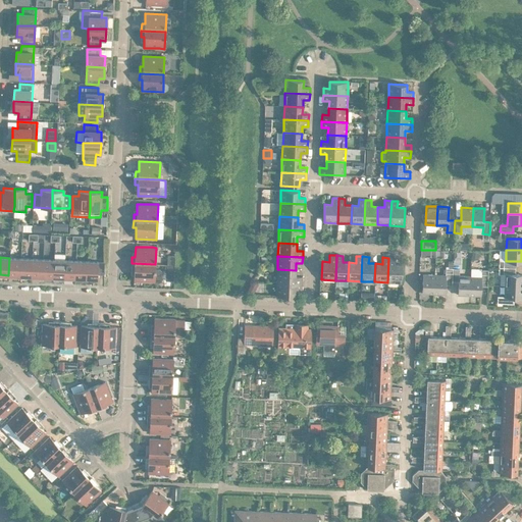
[(8,275),(19,276),(20,258),(9,258),(8,275)]
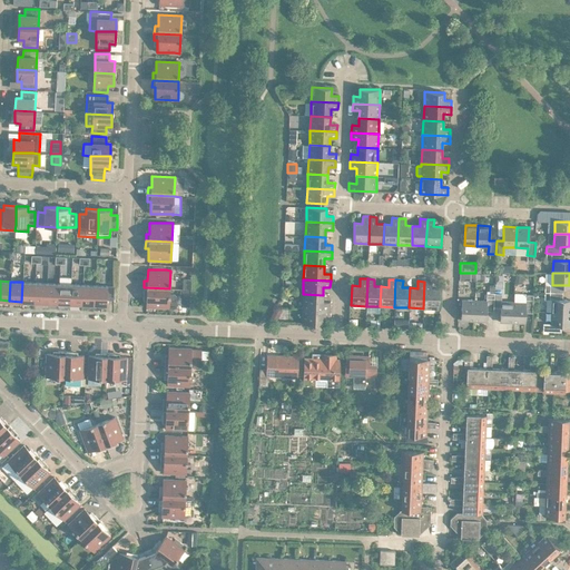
[(21,302),(33,302),(35,283),(22,282),(21,302)]
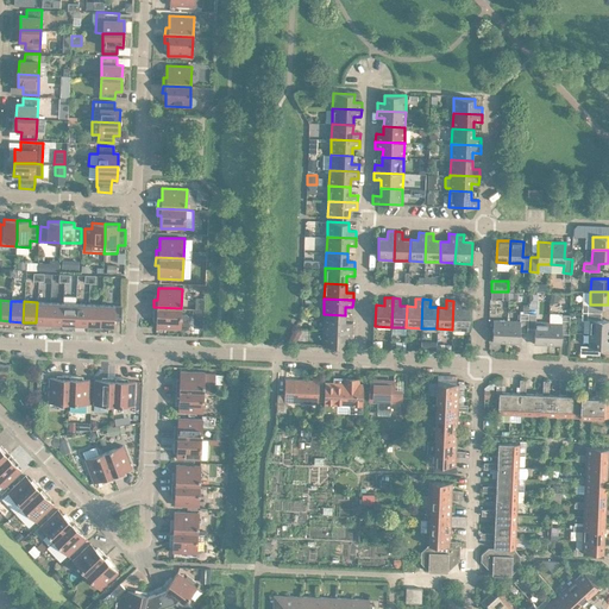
[(453,301),(452,330),(468,330),(469,308),(460,308),(460,301),(453,301)]
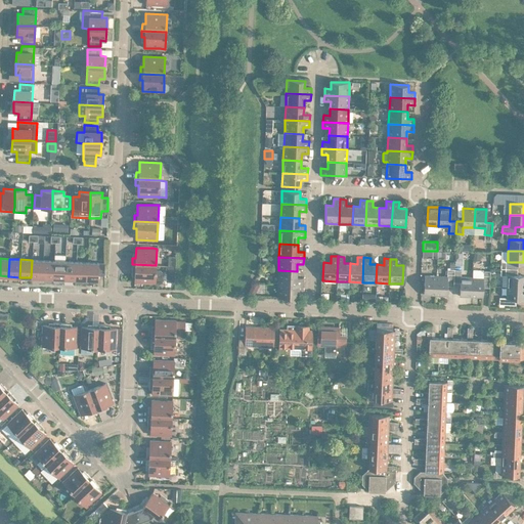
[(31,277),(42,278),(43,260),(32,260),(31,277)]
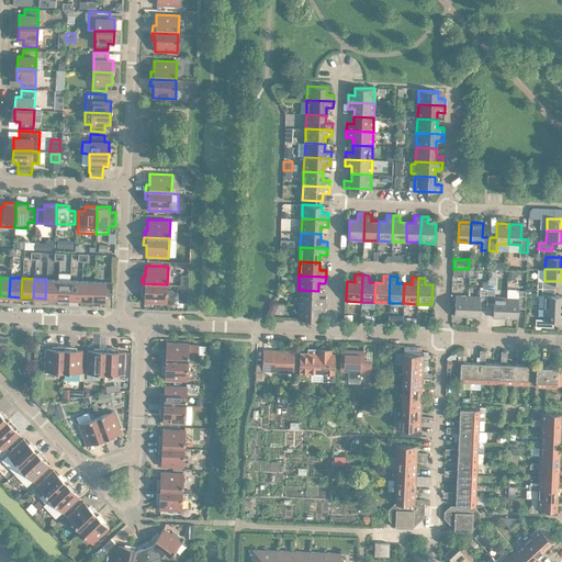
[(45,299),(57,299),(58,280),(46,279),(45,299)]
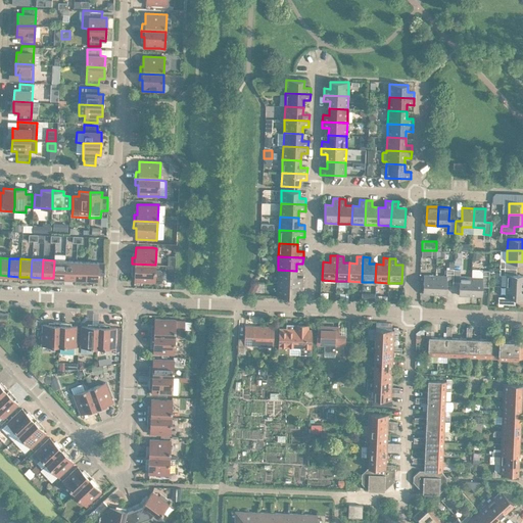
[(53,278),(64,279),(64,260),(54,260),(53,278)]
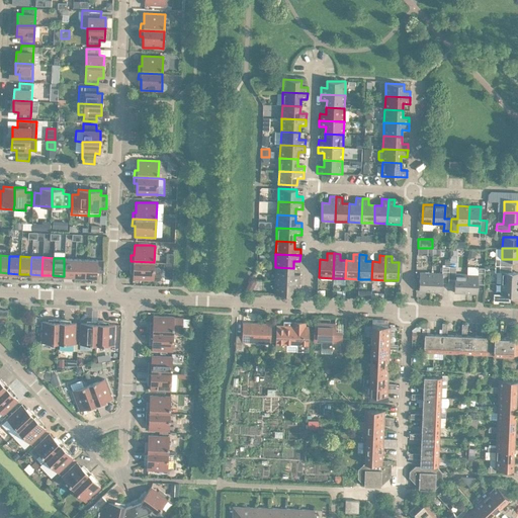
[(64,276),(74,276),(75,259),(64,258),(64,276)]
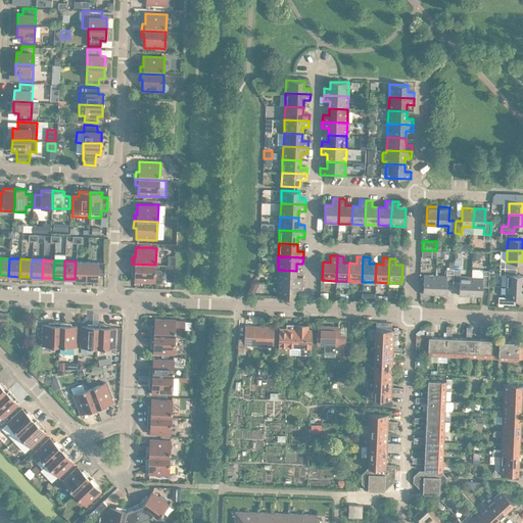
[(75,279),(86,280),(87,262),(76,262),(75,279)]
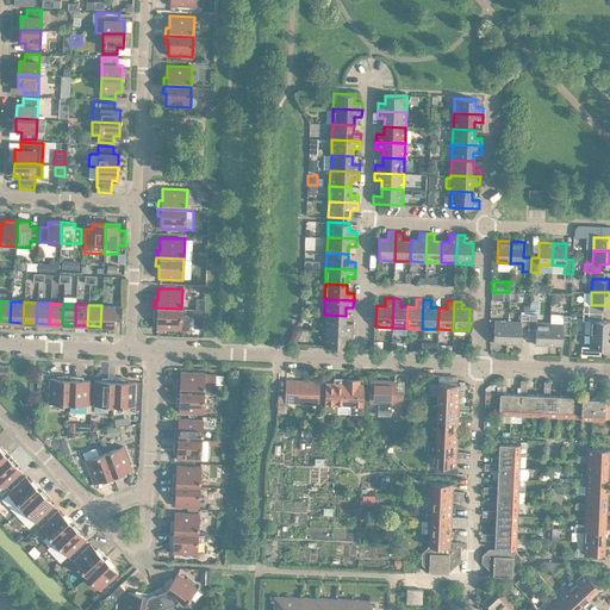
[(101,305),(100,327),(113,327),(114,321),(122,322),(122,306),(101,305)]
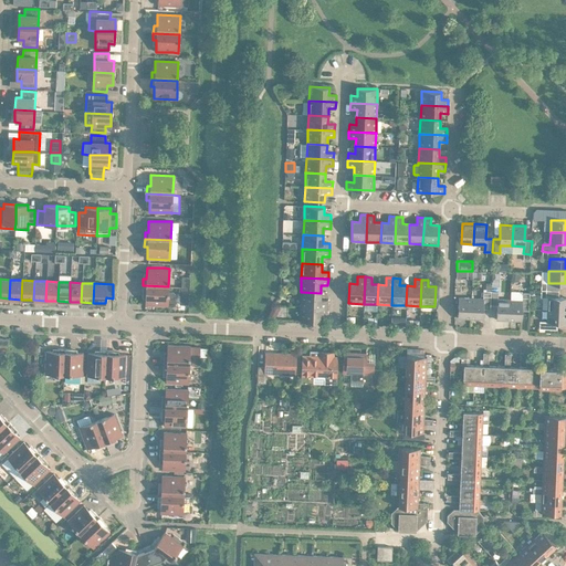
[(168,286),(143,285),(143,293),(146,293),(145,305),(168,305),(173,305),(175,304),(175,294),(174,293),(168,293),(168,286)]
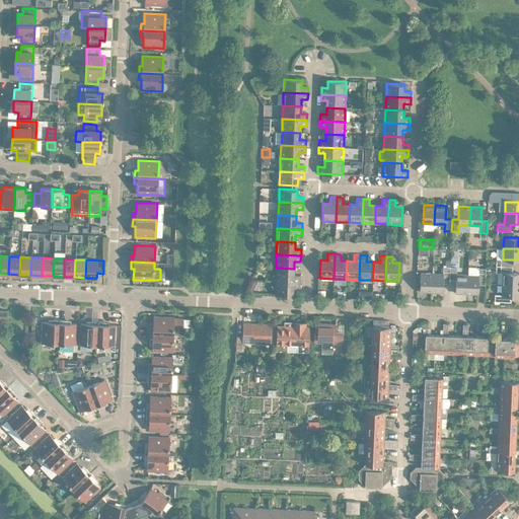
[(164,265),(163,270),(164,271),(164,279),(172,280),(173,265),(166,265),(164,265)]
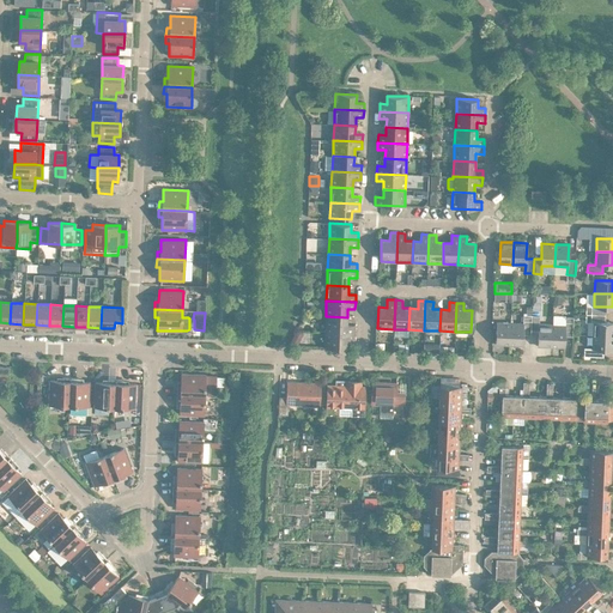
[(326,316),(325,332),(354,333),(354,326),(347,325),(347,317),(326,316)]
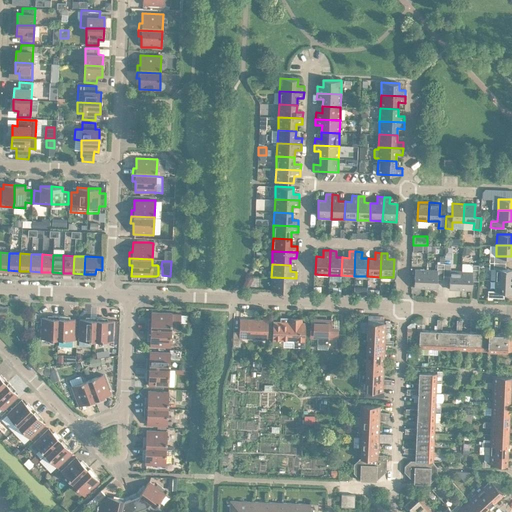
[(449,289),(460,290),(461,271),(450,271),(450,264),(444,264),(443,268),(443,276),(449,276),(449,289)]
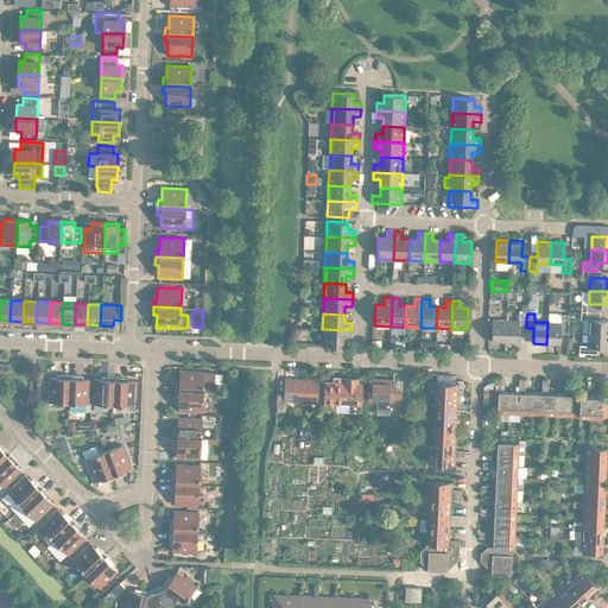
[(548,322),(546,344),(559,344),(561,330),(568,331),(568,315),(561,315),(561,322),(548,322)]
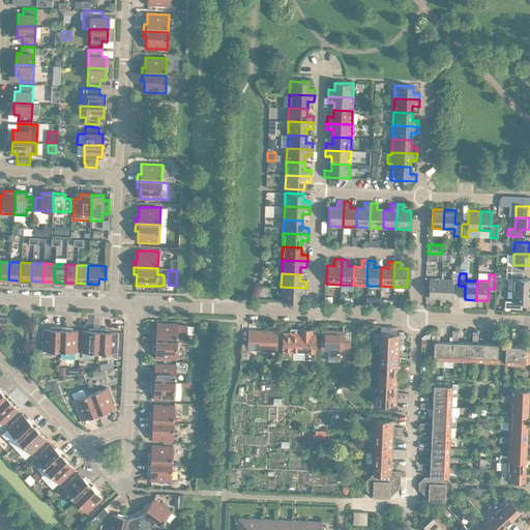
[(429,298),(440,298),(441,278),(430,278),(429,298)]
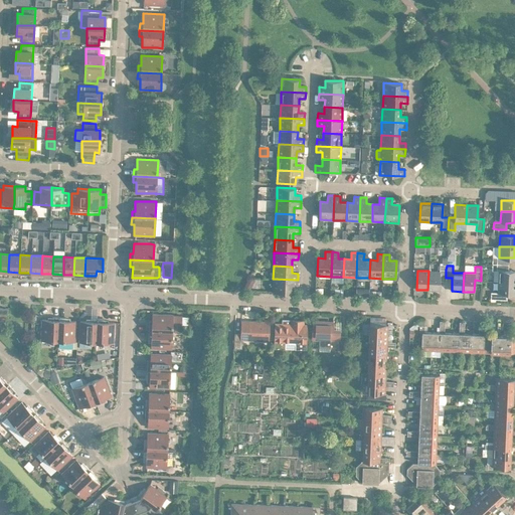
[(428,271),(427,290),(439,291),(440,272),(428,271)]
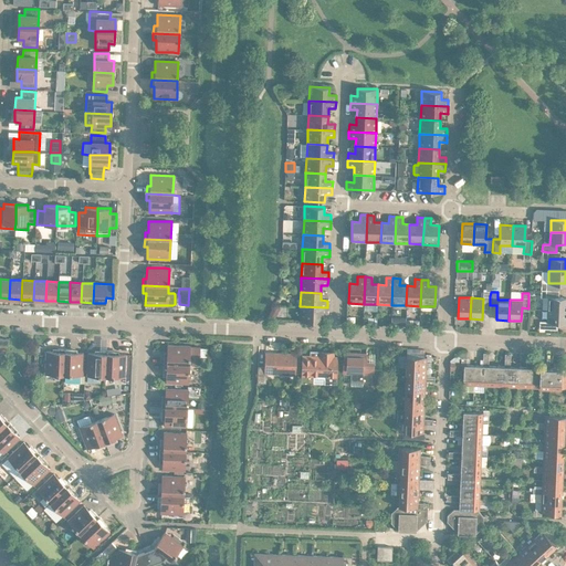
[(565,297),(547,297),(547,310),(565,310),(565,297)]
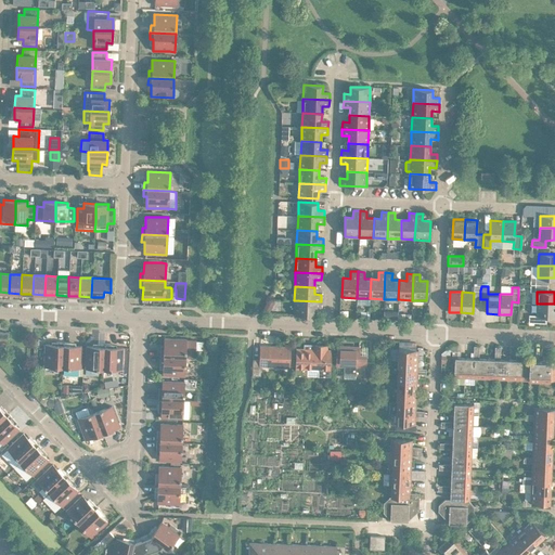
[(321,301),(294,300),(294,314),(313,315),(313,308),(320,308),(321,301)]
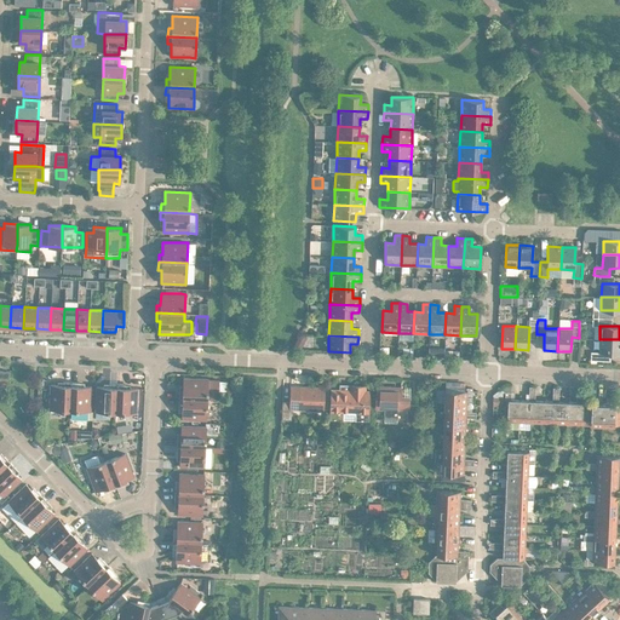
[(619,339),(600,339),(598,352),(619,352),(619,339)]
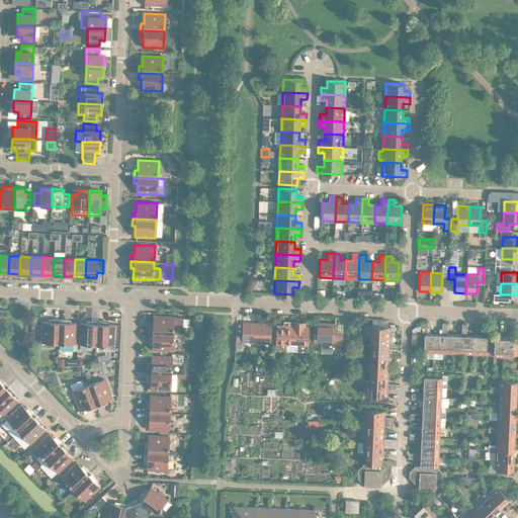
[(150,326),(149,333),(173,334),(173,333),(179,333),(179,326),(181,326),(182,318),(174,317),(153,316),(153,326),(150,326)]
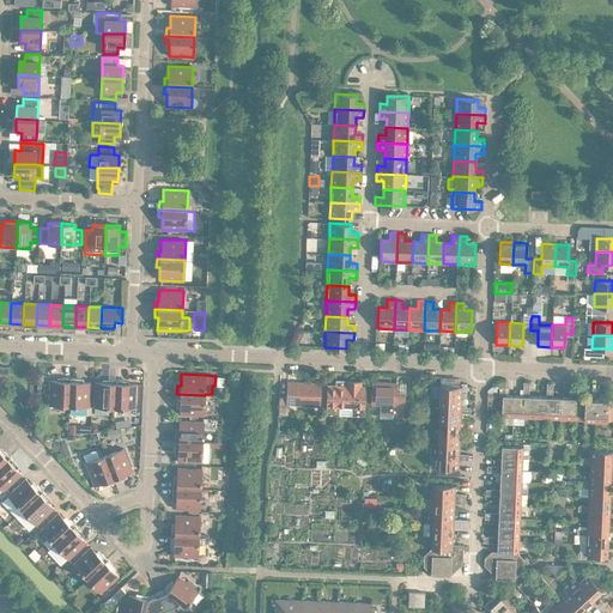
[(48,405),(68,406),(70,377),(62,377),(62,381),(49,381),(48,405)]
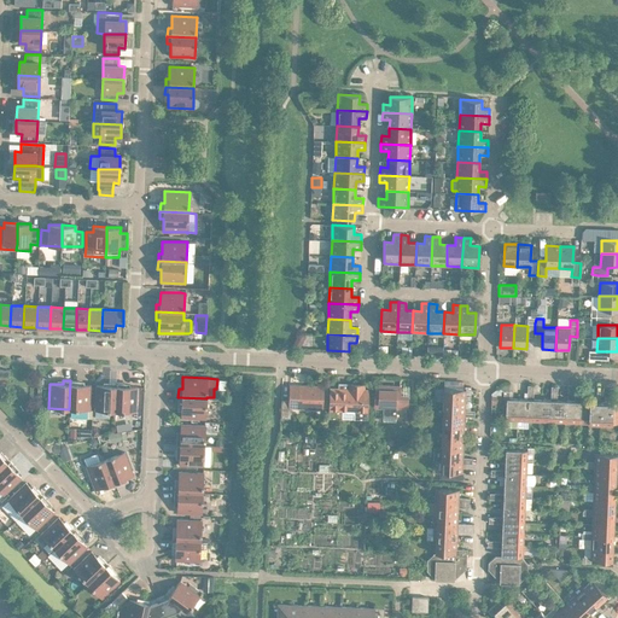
[(70,380),(69,409),(89,410),(91,385),(79,385),(79,382),(70,380)]
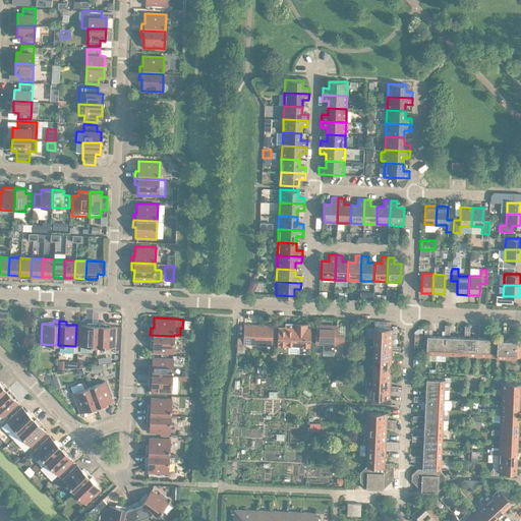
[(374,321),(373,338),(392,339),(392,331),(396,331),(396,326),(392,326),(392,329),(390,329),(391,321),(374,321)]
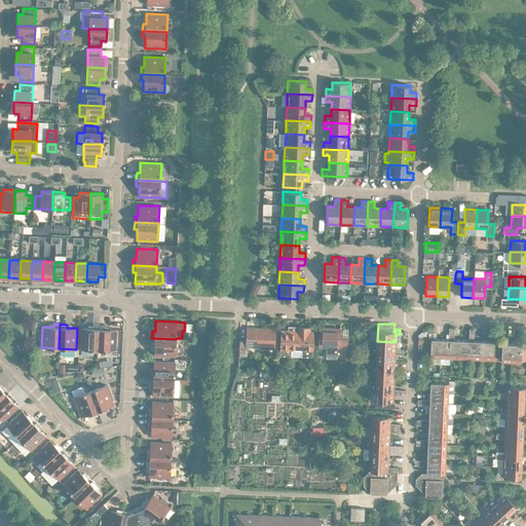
[(81,328),(80,349),(81,349),(80,355),(92,357),(94,349),(98,349),(99,326),(92,326),(92,329),(81,328)]
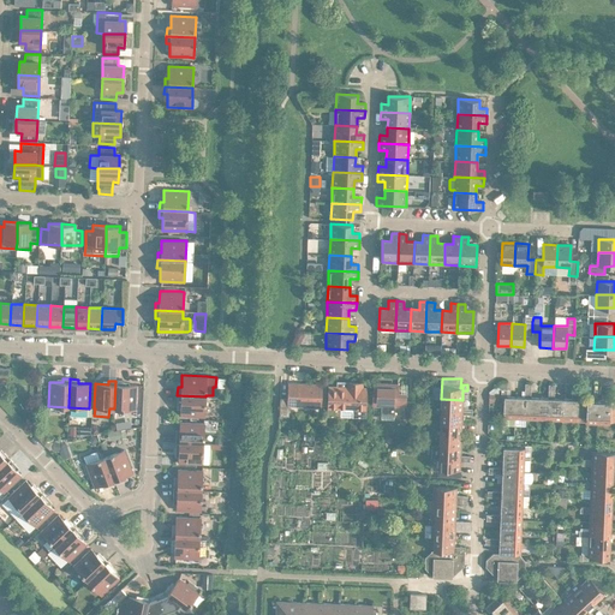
[(115,381),(114,408),(135,410),(136,386),(124,384),(124,381),(115,381)]
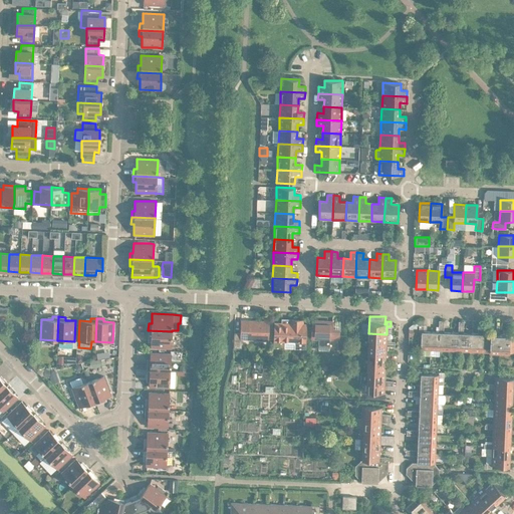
[(233,347),(241,347),(241,338),(267,339),(268,322),(241,320),(241,333),(234,332),(233,347)]
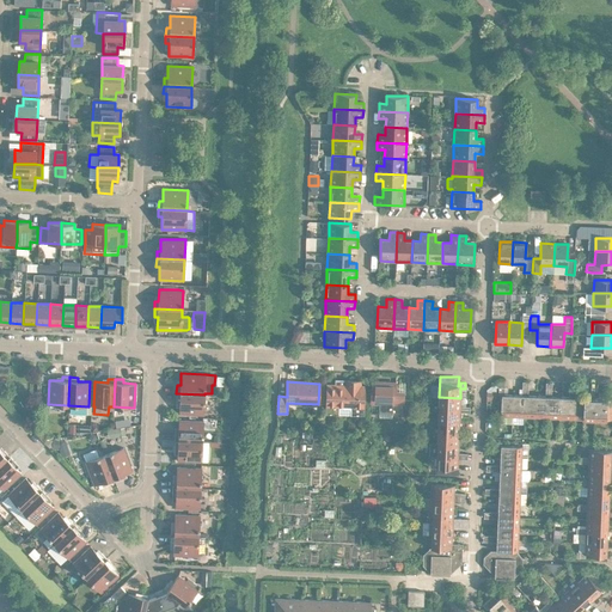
[(326,386),(326,414),(335,415),(362,415),(363,408),(363,387),(356,387),(356,383),(356,381),(347,381),(347,386),(326,386)]
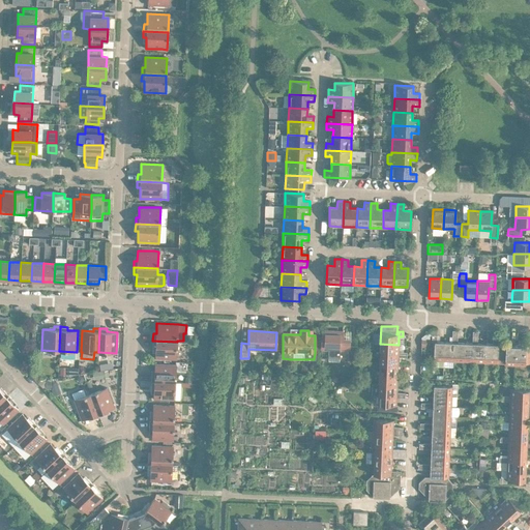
[(348,349),(347,361),(355,361),(356,346),(349,346),(349,340),(342,340),(343,331),(322,331),(321,348),(328,349),(328,360),(339,361),(340,349),(348,349)]
